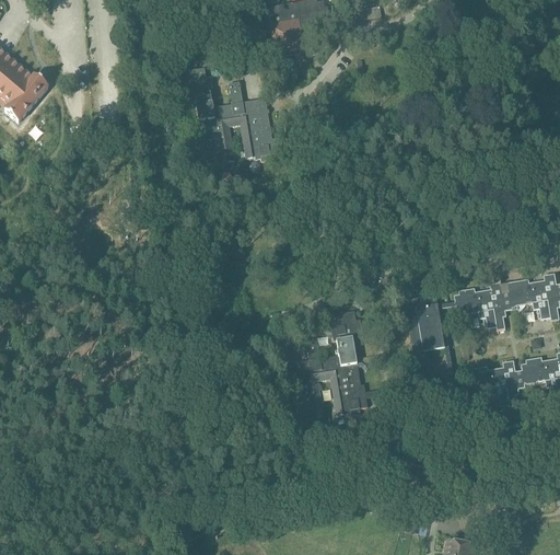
[(292,0),(280,2),(266,4),(268,14),(270,16),(270,20),(266,21),(270,49),(277,54),(305,49),(301,20),(305,19),(306,24),(314,23),(313,18),(317,16),(318,23),(323,26),(330,25),(327,4),(319,6),(317,4),(317,0),(292,0)]
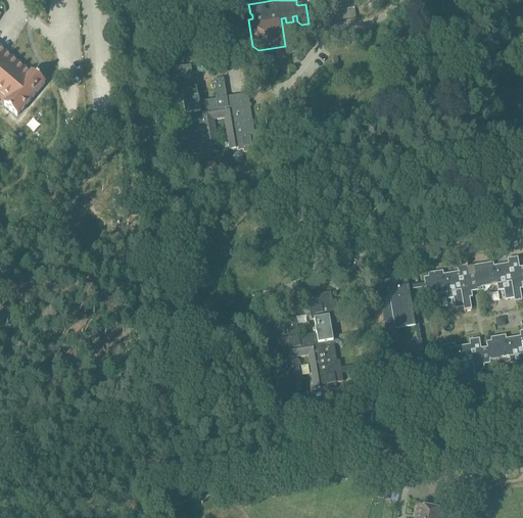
[(0,90),(6,96),(3,100),(17,112),(46,80),(32,67),(31,68),(0,42),(0,90)]
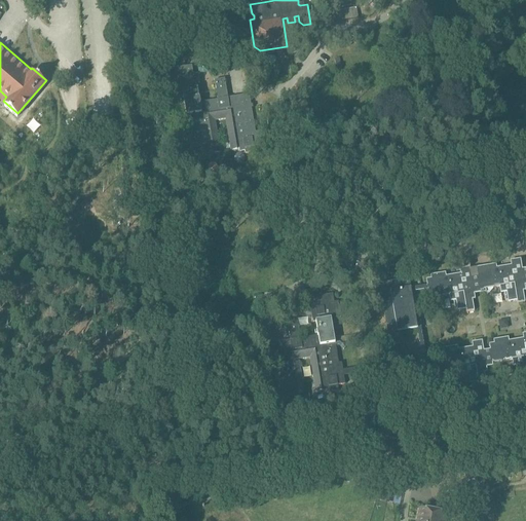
[(238,51),(227,53),(229,64),(240,62),(238,51)]
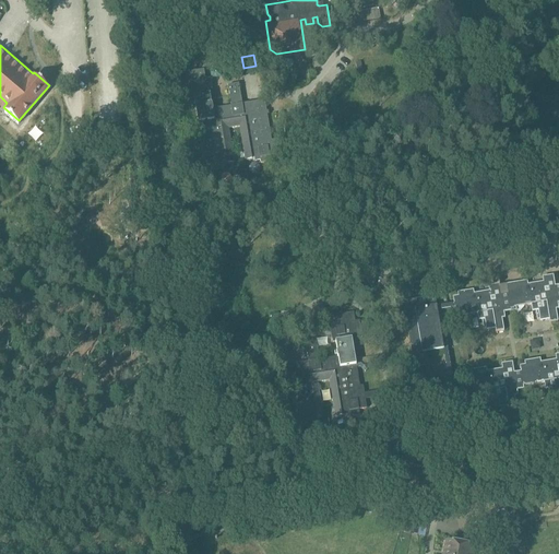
[(180,95),(193,93),(198,120),(200,119),(201,122),(199,124),(202,141),(193,143),(194,151),(186,152),(187,157),(202,155),(203,161),(202,162),(203,165),(211,163),(212,168),(221,166),(221,164),(226,163),(225,160),(234,158),(227,124),(240,121),(246,156),(254,154),(256,157),(261,156),(261,160),(271,157),(270,152),(274,152),(274,149),(273,149),(272,143),(273,143),(268,110),(265,112),(264,108),(266,108),(265,99),(247,103),(246,101),(242,101),(238,80),(227,82),(230,103),(213,106),(212,101),(210,91),(213,91),(212,85),(211,85),(210,77),(205,78),(203,66),(197,67),(197,66),(185,68),(186,77),(180,78),(182,89),(179,90),(180,95)]
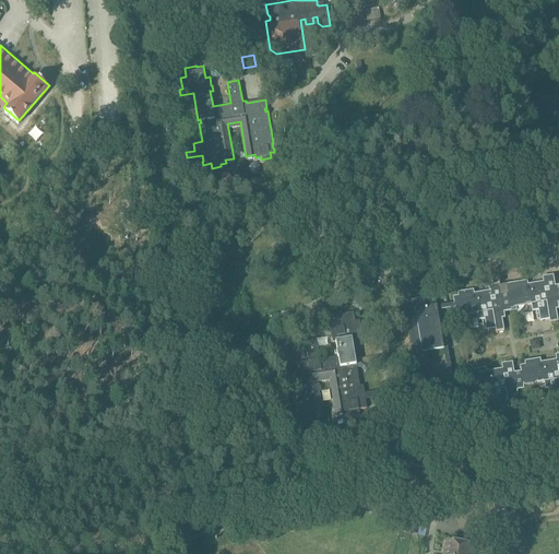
[(523,254),(511,256),(512,267),(525,264),(523,254)]
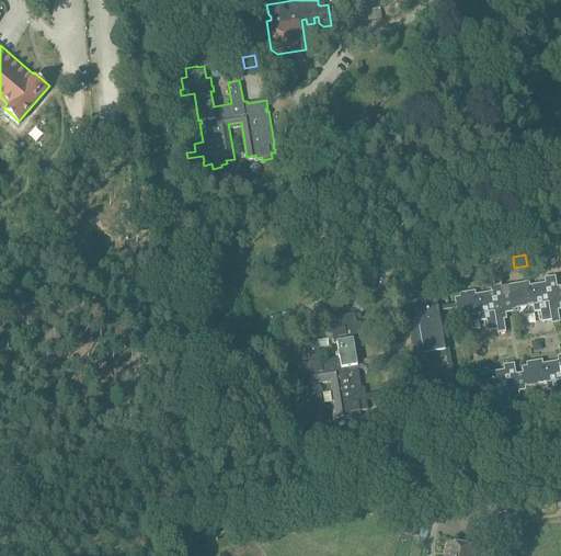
[(455,295),(455,299),(456,304),(458,315),(485,310),(487,317),(483,317),(485,327),(496,325),(497,329),(506,328),(504,316),(507,316),(506,311),(518,309),(518,305),(539,302),(540,308),(538,308),(539,318),(551,316),(552,320),(560,319),(558,307),(560,306),(560,305),(560,301),(560,299),(560,282),(557,283),(556,273),(549,274),(550,280),(530,283),(529,279),(502,284),(501,280),(494,281),(495,287),(476,291),(474,287),(459,291),(459,294),(455,295)]
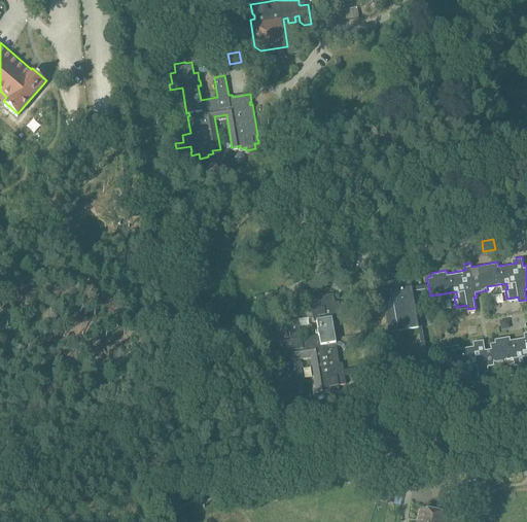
[(386,332),(388,344),(405,342),(402,327),(418,324),(420,333),(423,332),(421,318),(418,319),(412,288),(428,285),(427,281),(412,284),(410,276),(389,279),(390,283),(384,284),(384,283),(376,285),(377,291),(376,291),(377,298),(383,297),(388,331),(386,332)]
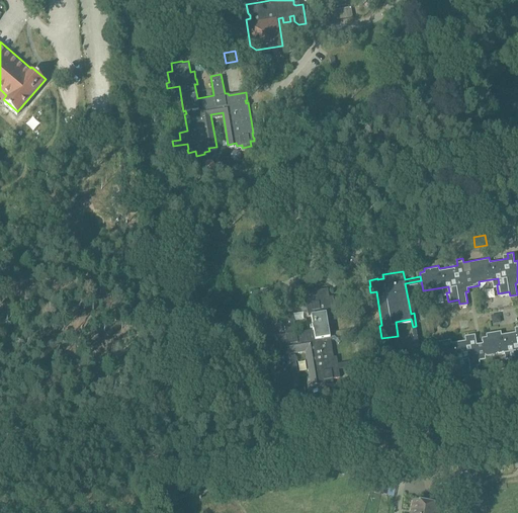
[(274,390),(274,389),(278,388),(278,390),(287,388),(286,386),(291,385),(291,382),(299,380),(294,349),(306,347),(311,381),(324,379),(325,381),(333,379),(333,375),(339,373),(336,353),(333,353),(331,338),(329,338),(329,335),(330,335),(326,310),(336,309),(333,292),(329,293),(328,285),(317,287),(316,285),(309,286),(311,297),(306,298),(308,313),(311,313),(313,326),(295,329),(292,310),(282,312),(285,331),(267,334),(267,336),(265,337),(267,345),(268,345),(268,348),(267,348),(271,371),(261,373),(264,392),(274,390)]
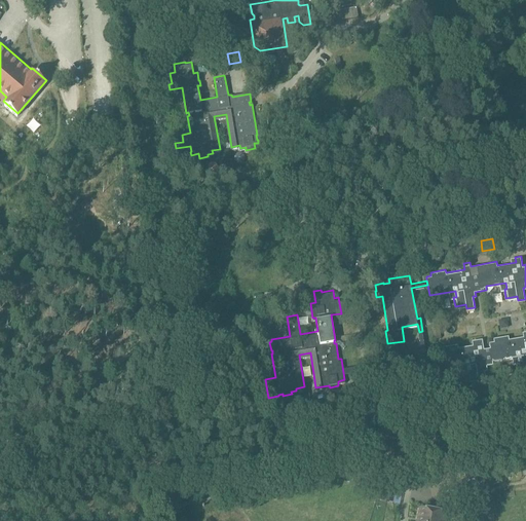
[(444,348),(439,349),(442,368),(467,364),(468,370),(466,370),(467,379),(479,377),(479,381),(487,380),(485,369),(488,369),(487,361),(519,356),(520,362),(517,362),(519,371),(525,369),(525,334),(510,337),(509,334),(494,337),(494,340),(489,341),(490,345),(484,346),(482,337),(477,338),(478,342),(458,346),(458,342),(443,345),(444,348)]
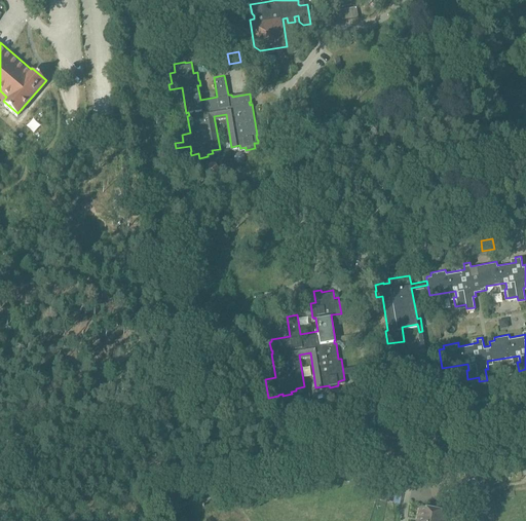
[(352,370),(354,381),(363,380),(362,369),(352,370)]
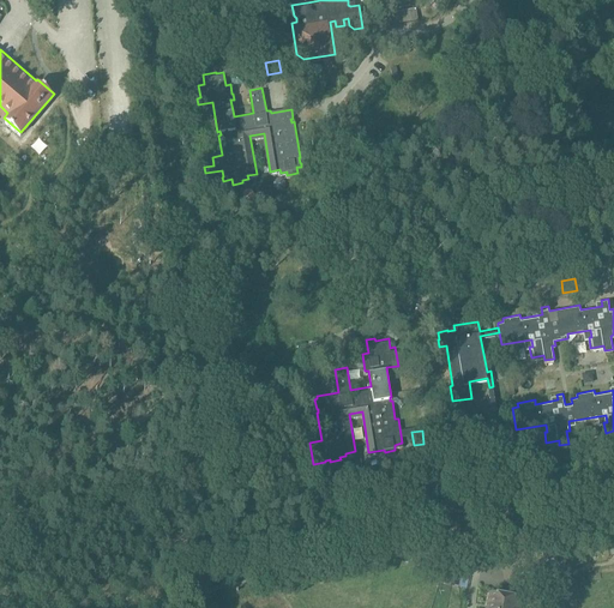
[(611,463),(608,452),(595,453),(597,465),(611,463)]
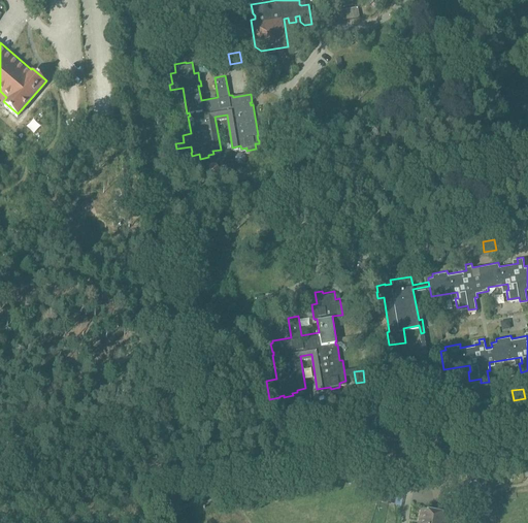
[(447,522),(450,512),(421,505),(417,522),(447,522)]
